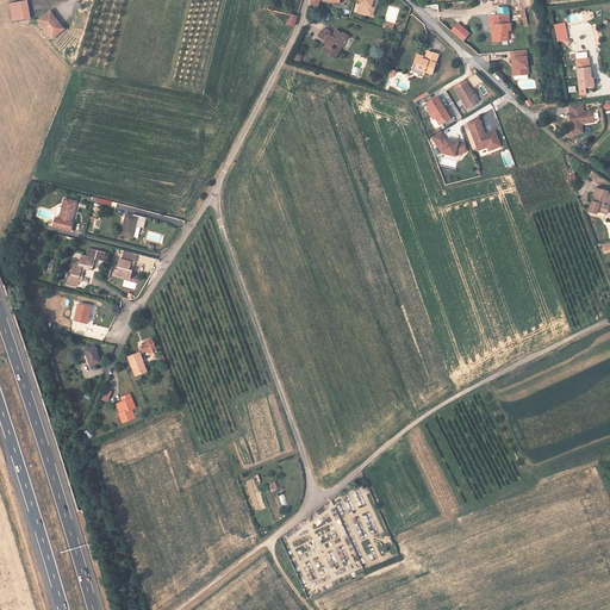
[(372,8),(373,2),(373,0),(361,0),(358,13),(368,17),(372,14),(373,10),(372,8)]
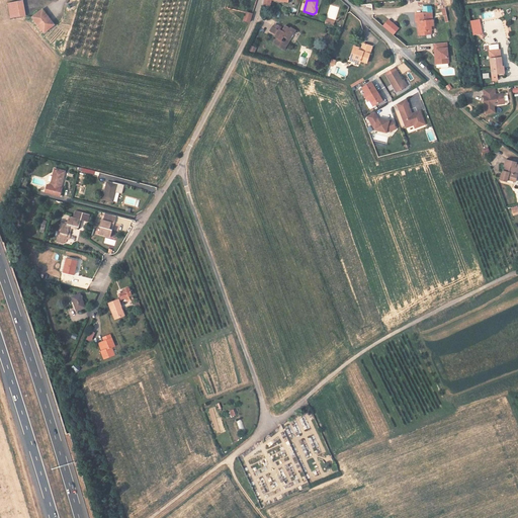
[(25,16),(22,1),(7,3),(10,19),(25,16)]
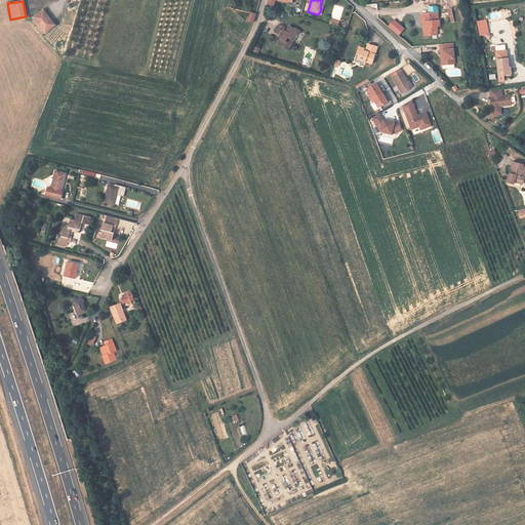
[(427,23),(428,38),(435,37),(435,33),(437,33),(437,28),(440,28),(439,22),(438,22),(437,7),(429,7),(429,14),(420,14),(421,24),(423,23),(427,23)]
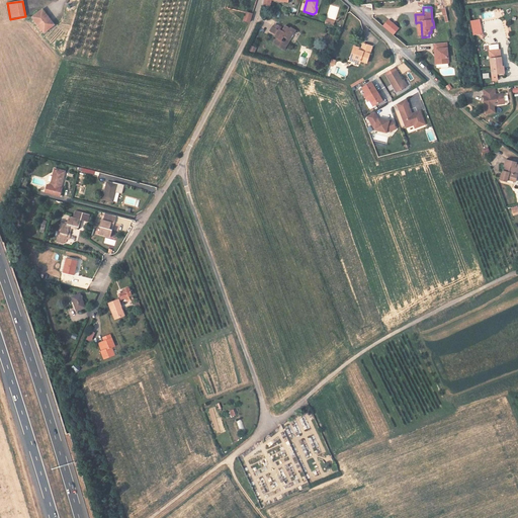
[(51,23),(41,12),(40,11),(31,18),(44,32),(49,28),(47,26),(51,23)]
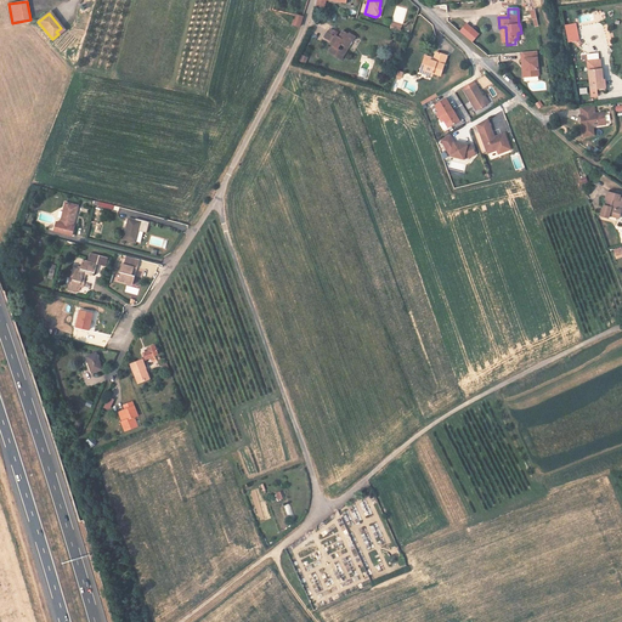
[(52,13),(50,15),(61,28),(56,32),(58,34),(66,29),(52,13)]
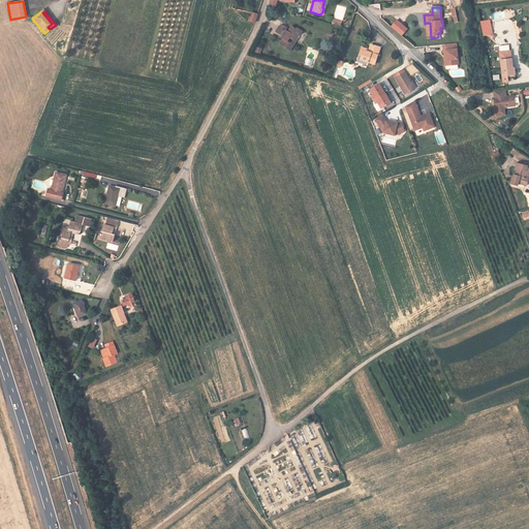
[(254,22),(257,14),(251,12),(248,20),(254,22)]
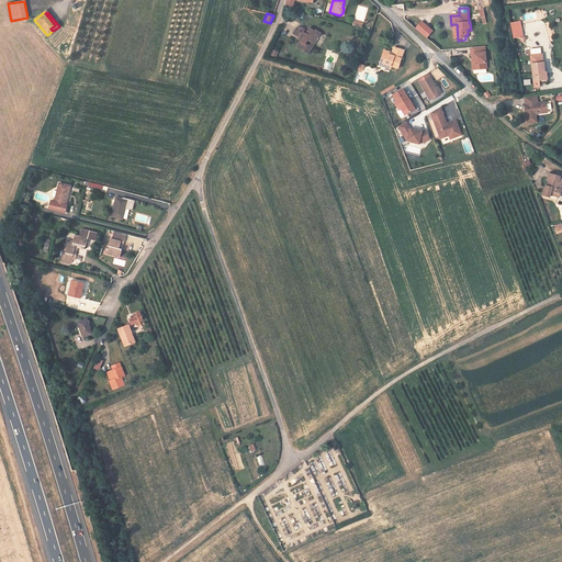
[(520,21),(510,23),(514,38),(524,36),(520,21)]
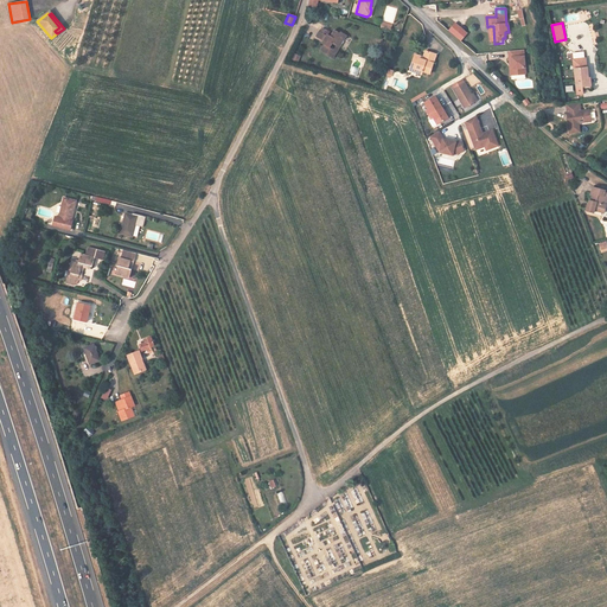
[(455,24),(448,31),(460,40),(467,33),(455,24)]
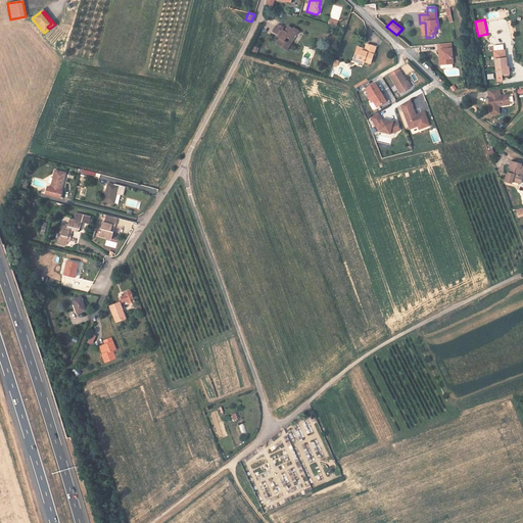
[(273,32),(280,35),(283,37),(281,40),(280,39),(277,45),(286,50),(291,41),(287,38),(289,35),(292,37),(294,33),(296,34),(297,30),(293,28),(293,29),(288,27),(286,31),(283,30),(284,27),(281,25),(279,29),(276,28),(273,32)]
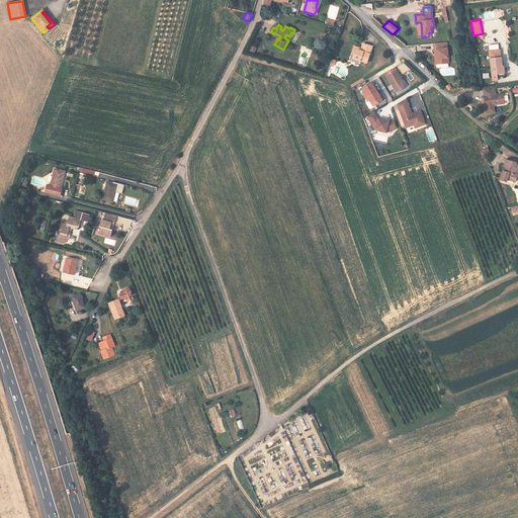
[(296,30),(294,29),(293,33),(291,32),(289,36),(286,34),(284,37),(288,40),(283,50),(285,51),(296,30)]
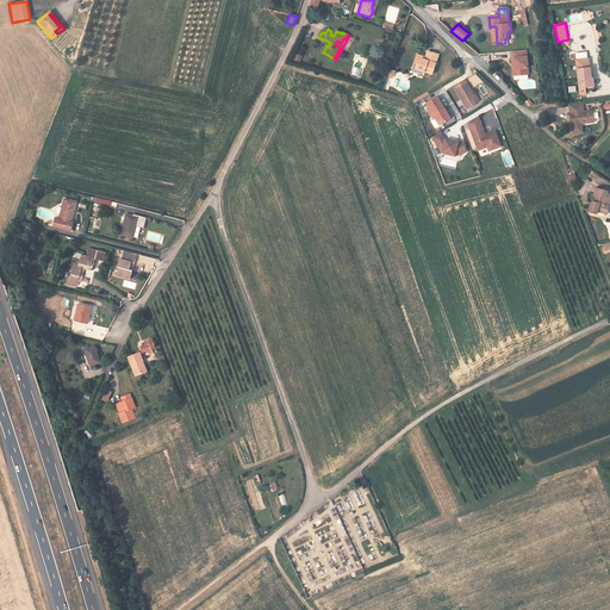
[(517,75),(528,74),(526,50),(511,51),(512,63),(514,63),(515,69),(516,69),(517,75)]
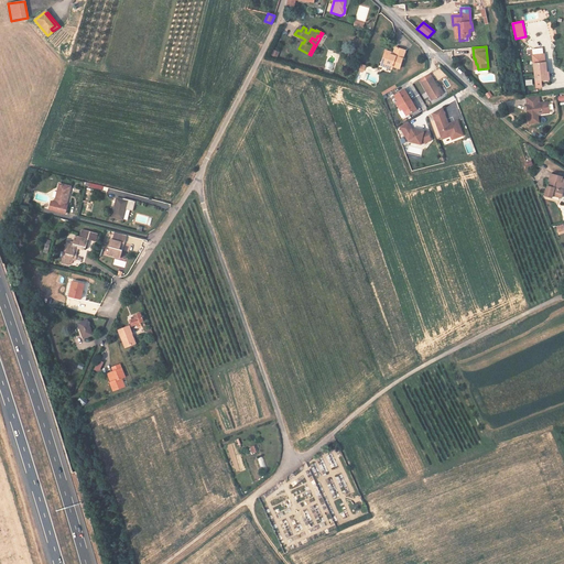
[(390,52),(386,51),(381,63),(387,65),(386,67),(392,69),(393,66),(400,68),(405,50),(396,47),(392,55),(390,54),(390,52)]
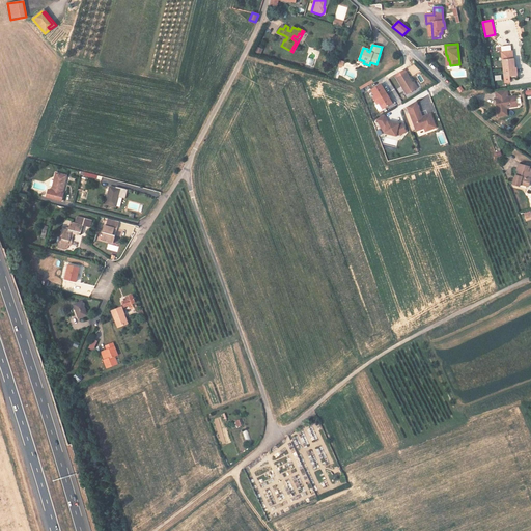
[(510,51),(501,52),(505,82),(510,81),(509,77),(518,76),(516,74),(514,74),(513,67),(515,67),(513,58),(512,52),(510,51)]
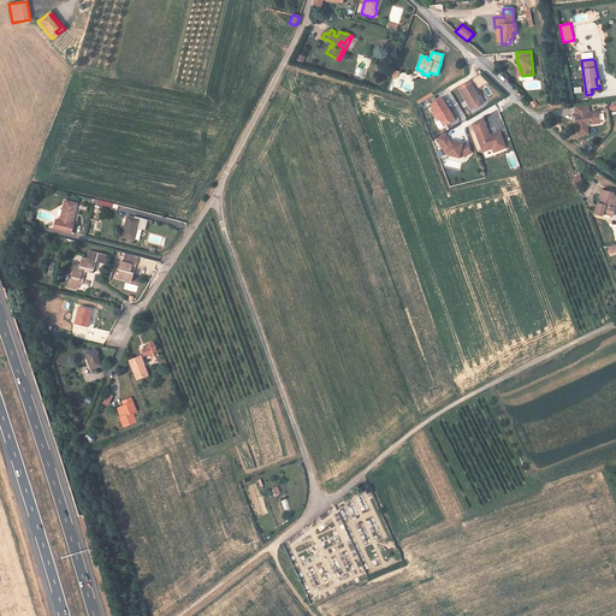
[(471,84),(461,90),(472,110),(483,102),(478,95),(471,84)]
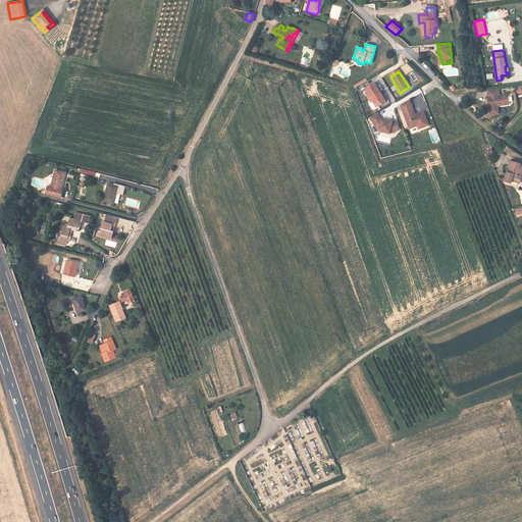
[(373,83),(363,89),(376,108),(385,102),(381,96),(383,95),(378,88),(376,89),(373,83)]
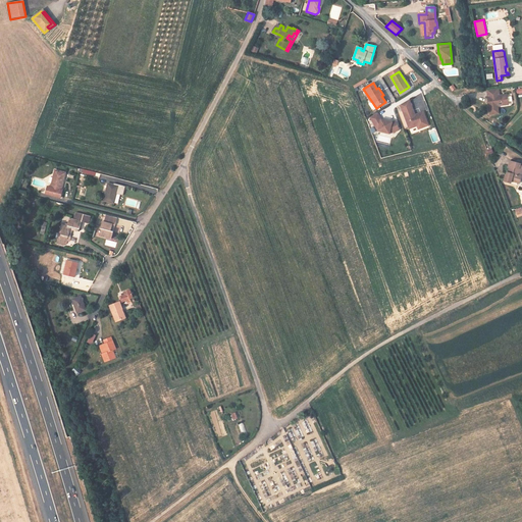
[(508,105),(507,95),(500,96),(499,89),(486,91),(487,98),(488,103),(490,103),(490,105),(488,105),(490,115),(499,113),(498,106),(497,103),(503,102),(503,105),(508,105)]
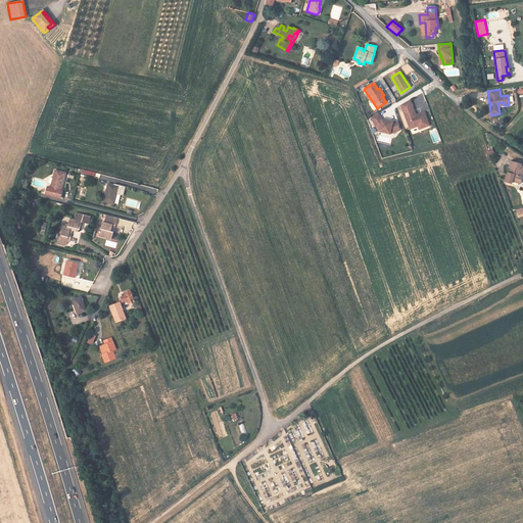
[(430,126),(424,112),(418,114),(418,115),(416,116),(416,115),(416,114),(413,114),(412,112),(414,111),(410,100),(400,106),(411,130),(418,127),(424,124),(425,128),(430,126)]
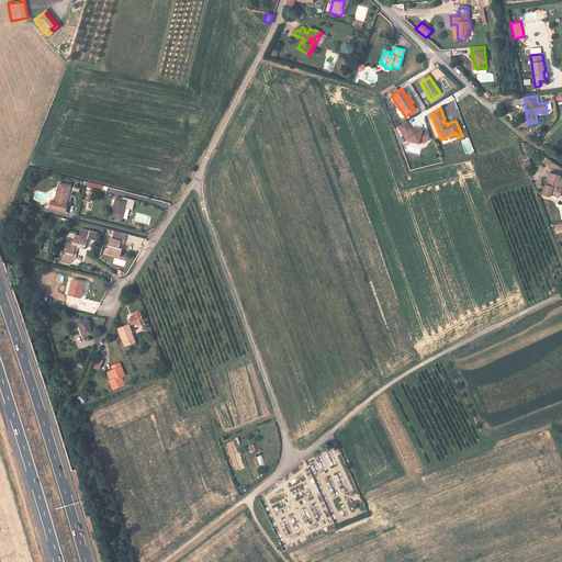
[(430,139),(426,131),(423,132),(411,130),(406,122),(398,127),(407,142),(416,144),(417,139),(427,142),(430,139)]
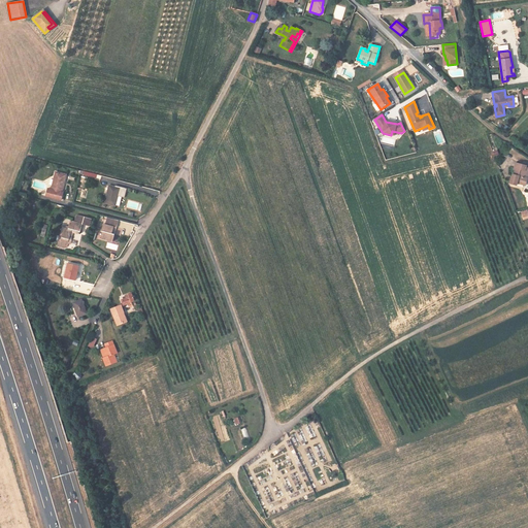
[(441,129),(433,131),(437,145),(446,143),(441,129)]
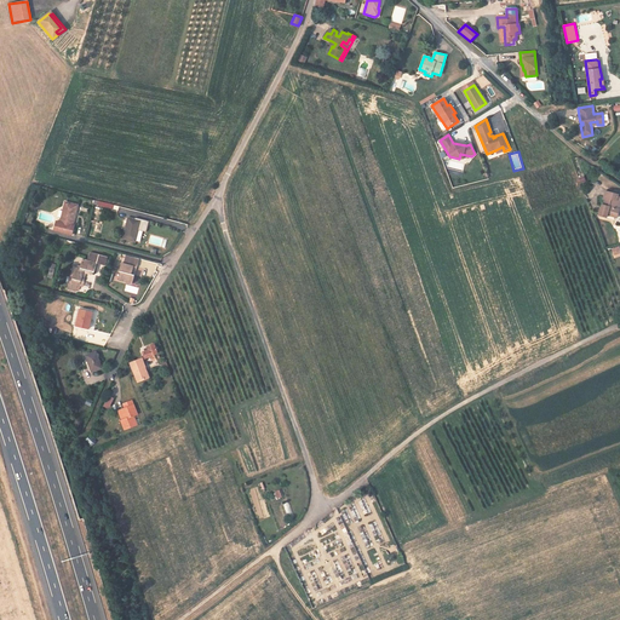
[(602,197),(601,202),(598,201),(596,213),(603,216),(604,212),(614,214),(616,206),(614,206),(615,197),(618,199),(619,194),(614,193),(615,191),(603,188),(601,197),(602,197)]
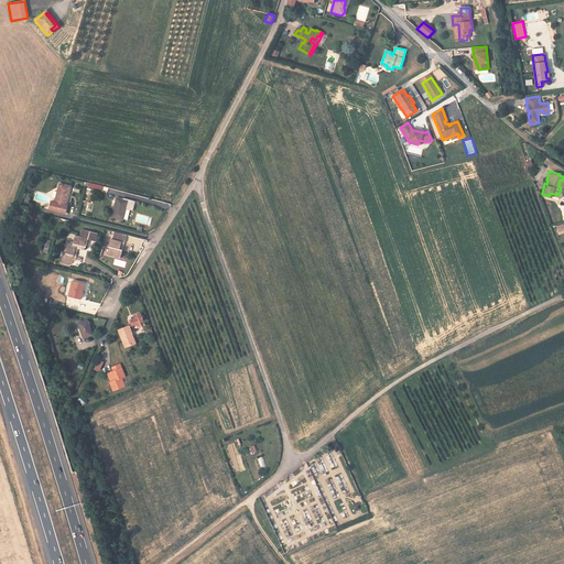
[(52,201),(50,208),(66,212),(68,204),(66,204),(71,185),(61,183),(56,202),(52,201)]
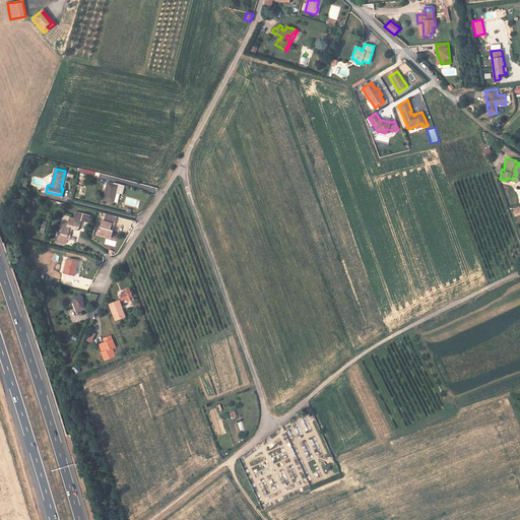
[(122,194),(125,185),(113,182),(113,184),(107,182),(103,199),(113,202),(116,193),(122,194)]
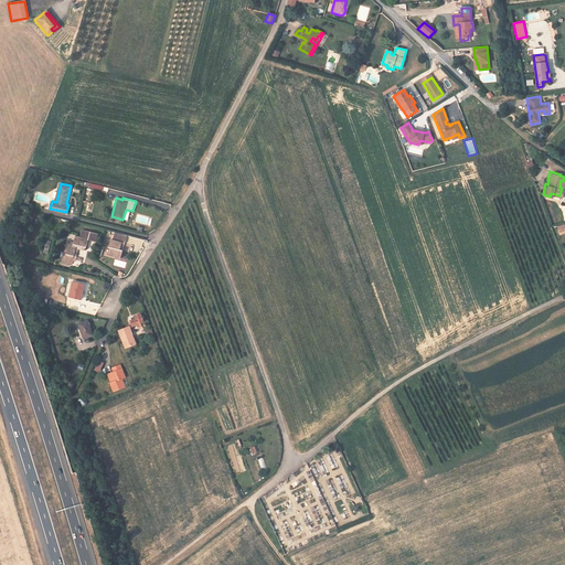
[(73,244),(68,243),(66,253),(64,258),(62,257),(61,263),(68,265),(70,264),(72,265),(73,259),(75,260),(78,246),(86,248),(88,240),(96,242),(98,233),(82,230),(80,236),(75,235),(73,244)]
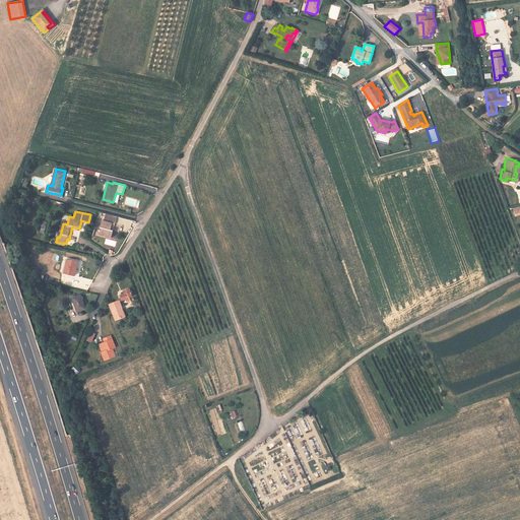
[(113,228),(116,216),(105,213),(103,220),(102,219),(100,228),(102,228),(100,235),(111,238),(113,230),(109,230),(110,226),(113,228)]
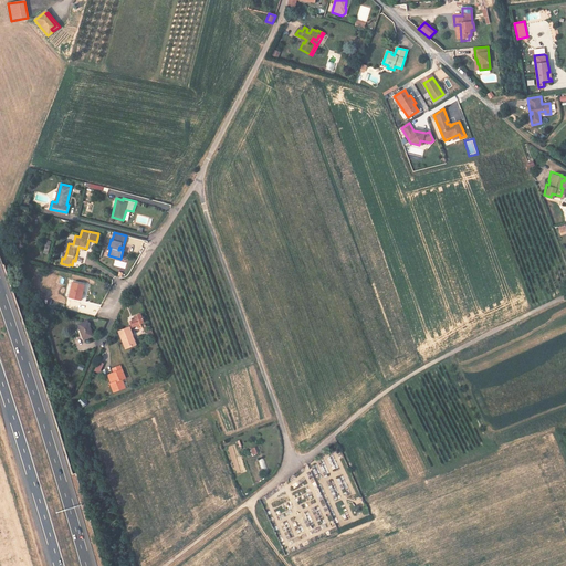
[(73,281),(69,296),(80,300),(84,284),(73,281)]
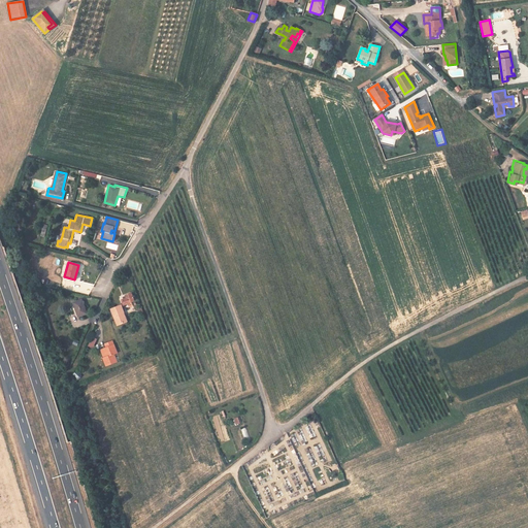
[(127,297),(122,299),(123,304),(134,300),(131,291),(126,293),(127,297)]
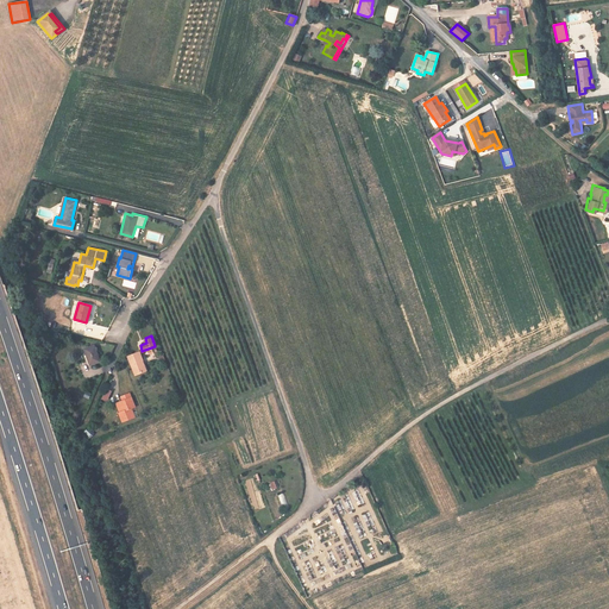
[(83,347),(89,365),(100,362),(94,344),(83,347)]
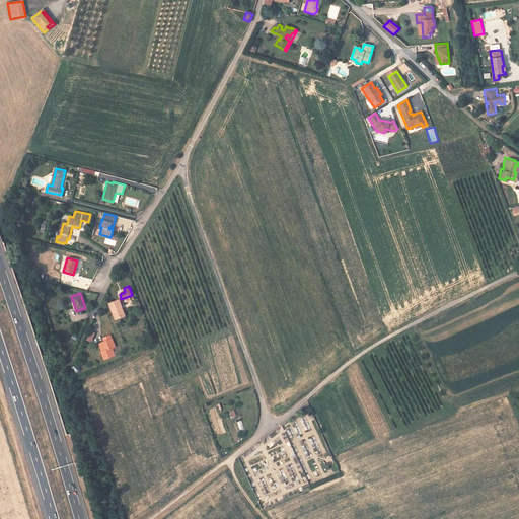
[(108,303),(115,319),(123,316),(120,307),(121,306),(119,299),(108,303)]
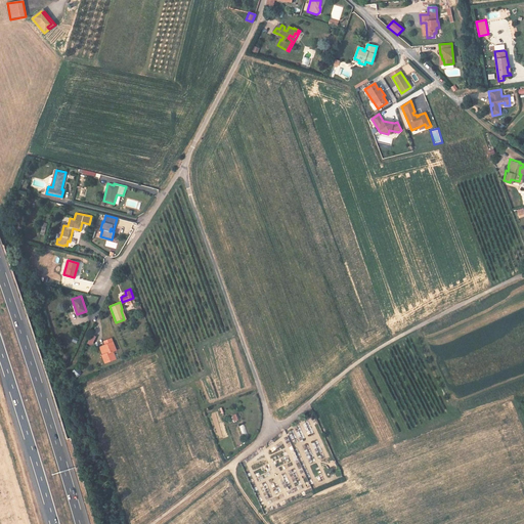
[(105,353),(103,354),(102,355),(105,363),(116,359),(113,351),(117,350),(112,338),(104,341),(105,344),(102,345),(105,353)]
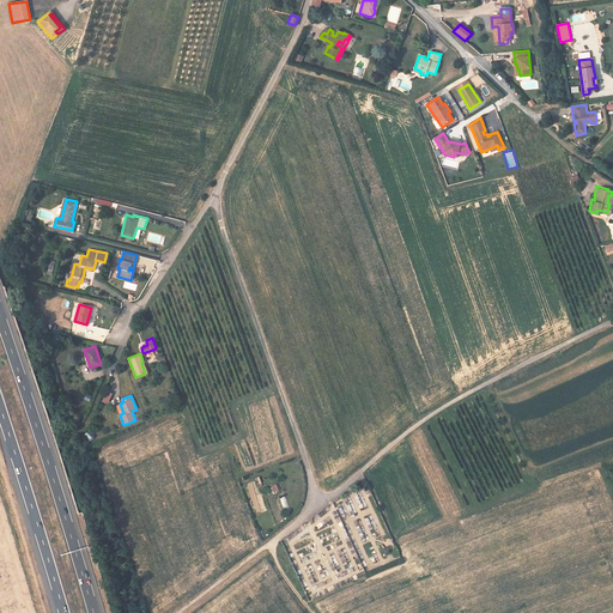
[(286,496),(280,498),(284,510),(290,508),(286,496)]
